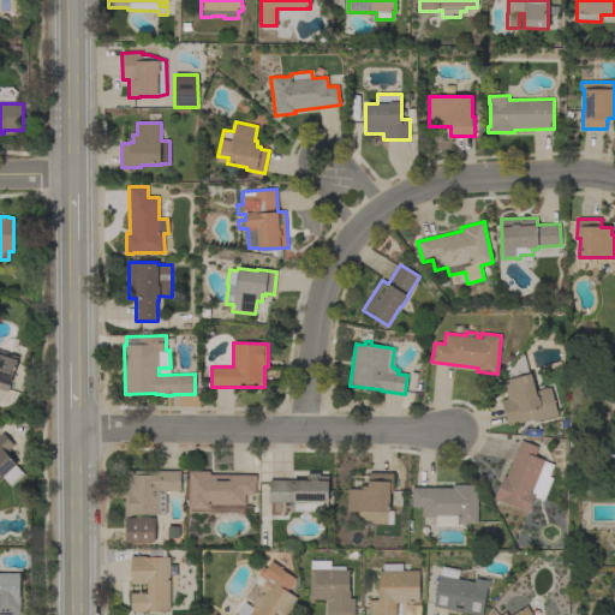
[(0,353),(9,357),(9,353),(19,357),(18,363),(17,363),(7,392),(0,389),(0,353)]
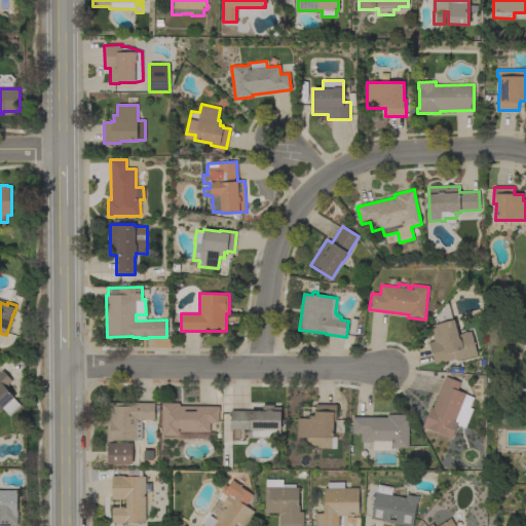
[(436,313),(438,313),(438,312),(439,312),(438,310),(440,310),(440,309),(441,309),(441,308),(443,307),(443,306),(444,306),(444,304),(445,304),(445,303),(446,303),(445,302),(447,302),(451,321),(454,320),(458,335),(463,333),(467,332),(471,331),(478,355),(456,361),(456,359),(435,364),(428,342),(434,341),(429,326),(439,324),(436,313)]
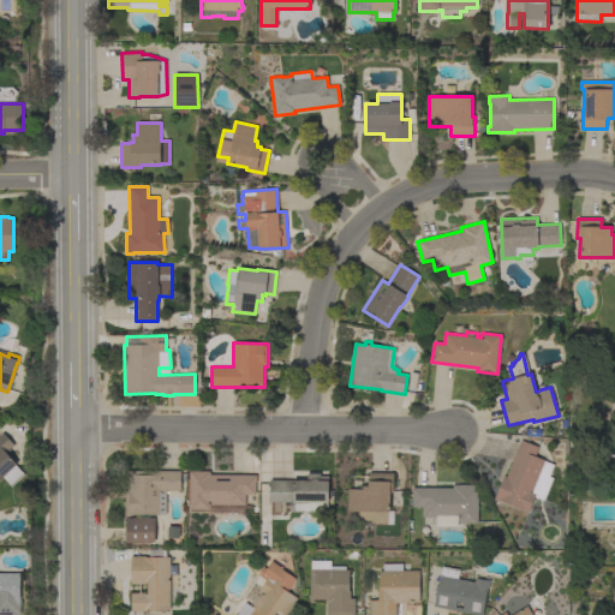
[(0,435),(3,433),(15,446),(5,453),(24,475),(11,487),(4,477),(0,479),(0,435)]
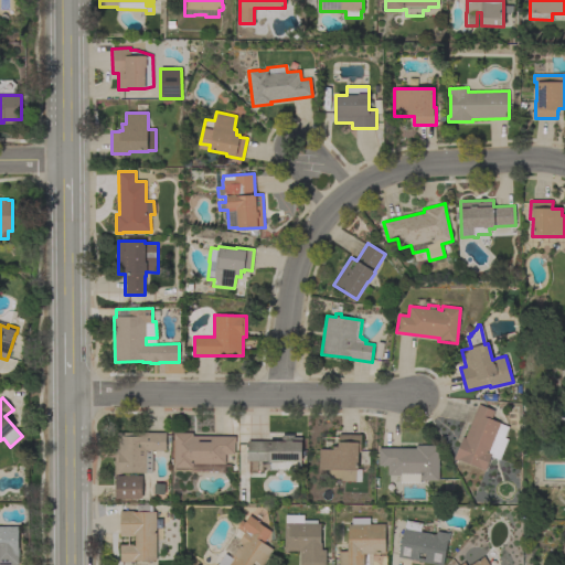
[(478,404),(494,411),(491,419),(500,423),(500,424),(509,427),(504,438),(508,439),(500,460),(491,457),(484,471),(479,469),(479,468),(459,460),(459,461),(454,459),(462,437),(465,438),(478,404)]
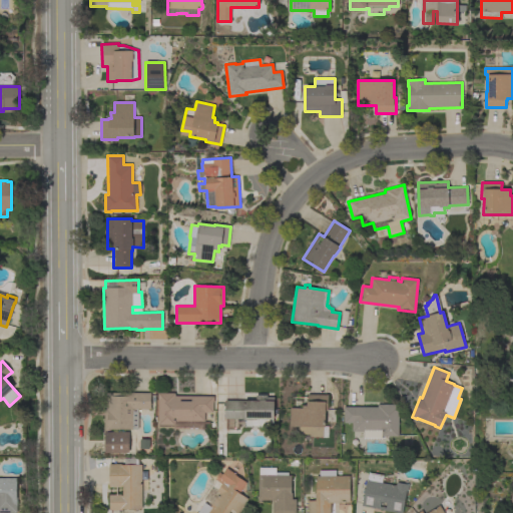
[(150,393),(150,409),(138,409),(138,429),(124,429),(124,432),(129,432),(129,453),(104,453),(105,432),(106,432),(106,431),(104,430),(104,409),(106,409),(106,393),(150,393)]
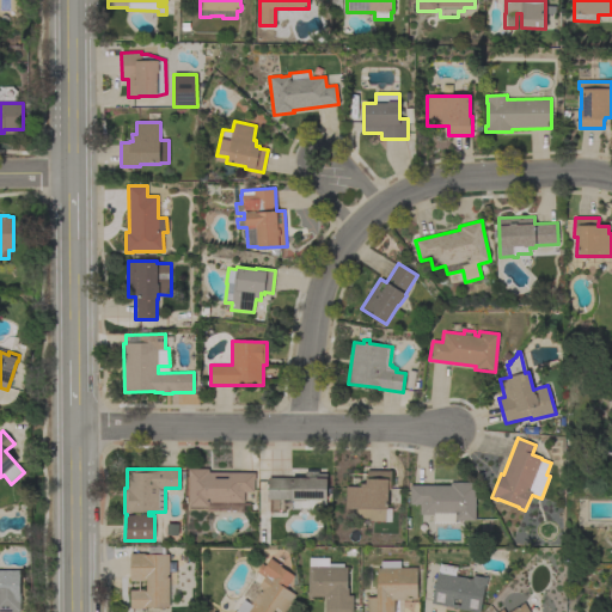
[(255,472),(255,479),(254,479),(254,491),(244,491),(244,505),(214,505),(214,508),(208,508),(208,507),(189,507),(189,477),(188,477),(188,469),(209,469),(209,472),(255,472)]
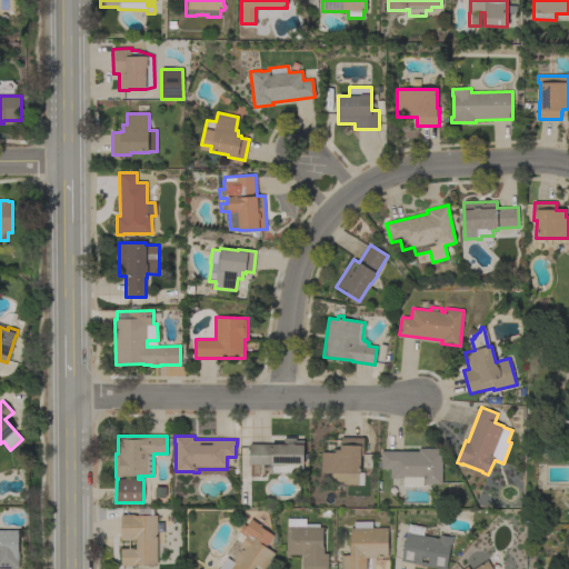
[(303,438),(302,473),(271,473),(271,466),(270,466),(270,465),(249,465),(249,443),(270,443),(270,437),(303,438)]
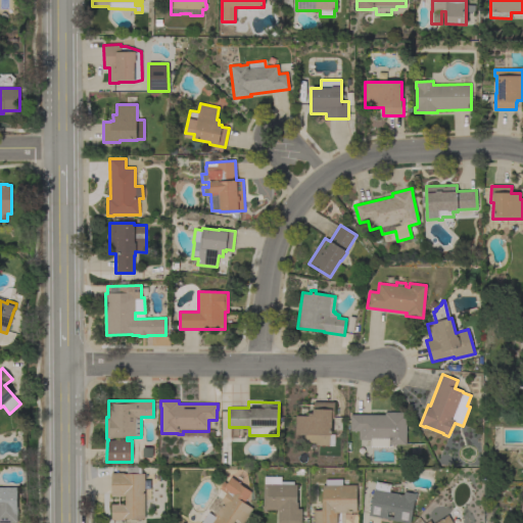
[(333,434),(333,445),(316,445),(316,442),(303,442),(303,435),(295,435),(295,416),(307,416),(307,414),(313,414),(313,410),(314,410),(314,401),(334,402),(333,419),(331,419),(331,434),(333,434)]
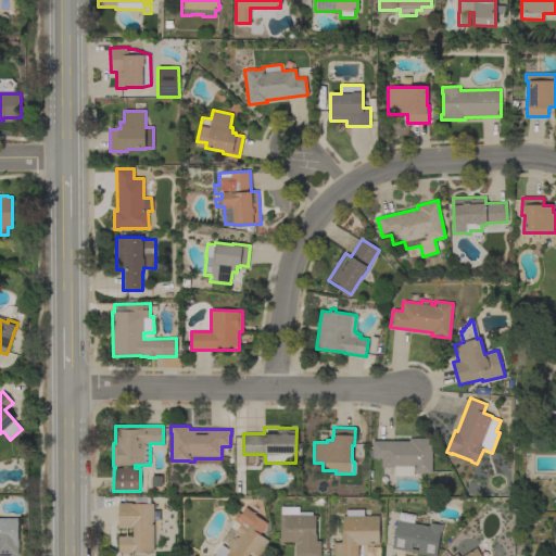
[(412,475),(393,475),(393,468),(381,468),(381,458),(373,458),(373,447),(373,441),(408,441),(409,438),(432,439),(432,445),(431,472),(414,472),(414,468),(412,468),(412,475)]
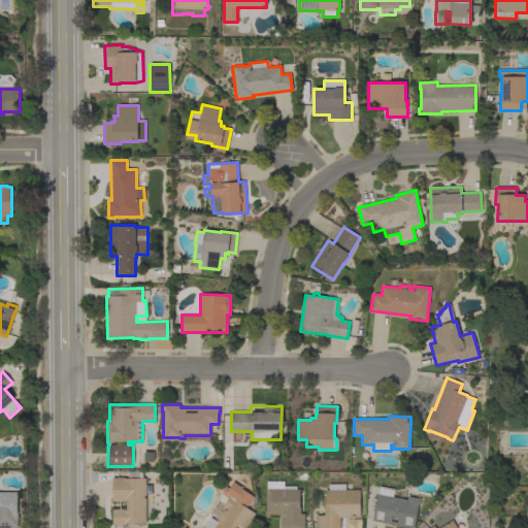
[(146,523),(126,524),(126,525),(112,525),(112,508),(124,508),(124,509),(126,509),(126,501),(112,501),(111,477),(124,477),(124,471),(144,471),(144,477),(145,477),(146,523)]
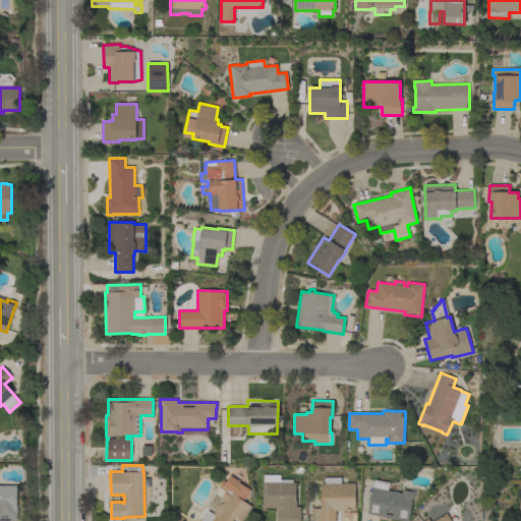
[(296,501),(296,507),(300,507),(300,520),(276,520),(277,508),(262,508),(263,482),(264,482),(264,474),(280,475),(280,479),(293,479),(293,482),(295,482),(295,501),(296,501)]
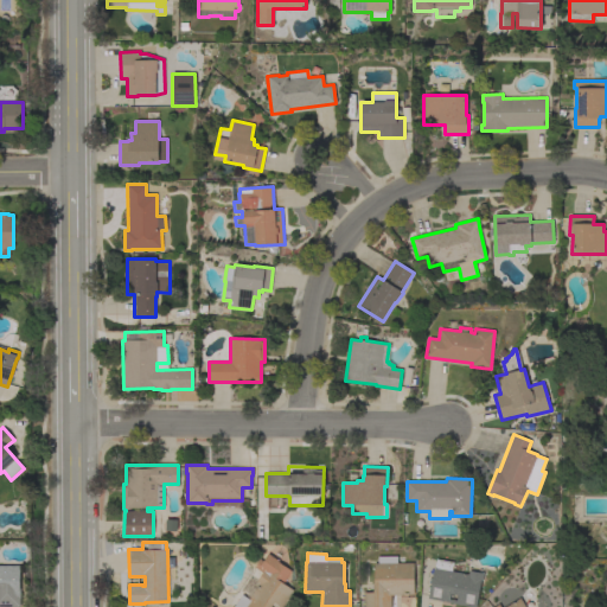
[(281,606),(234,606),(242,594),(249,599),(259,583),(256,581),(262,573),(254,567),(260,558),(262,561),(268,554),(289,568),(280,581),(293,590),(281,606)]
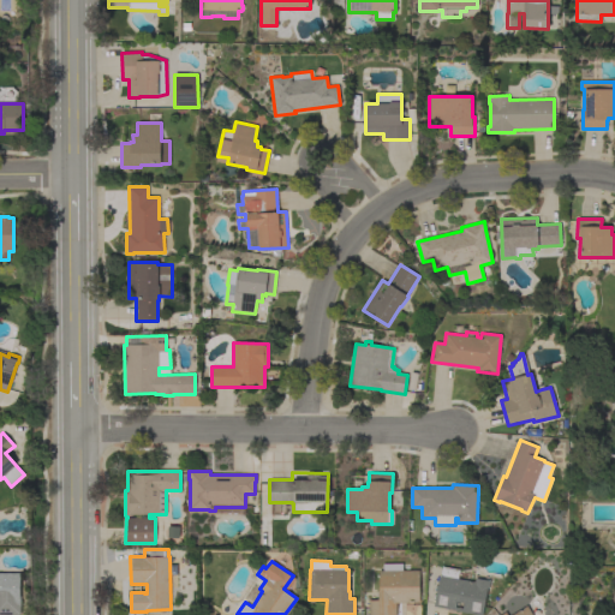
[(382,571),(382,563),(402,563),(402,571),(419,571),(419,603),(396,603),(396,614),(368,614),(368,599),(377,599),(377,590),(378,590),(378,571),(382,571)]
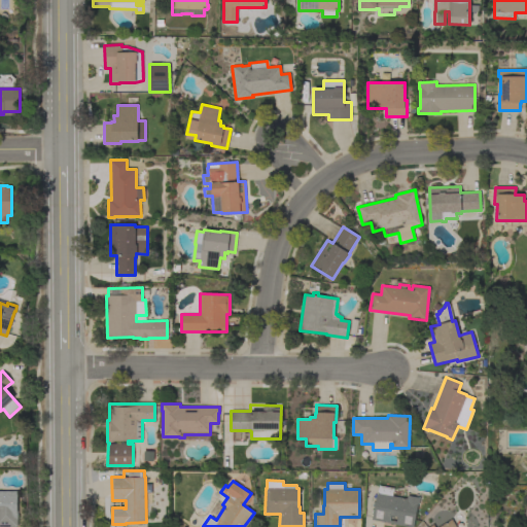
[(377,493),(379,485),(393,488),(392,496),(407,498),(407,495),(420,497),(419,504),(417,503),(413,526),(407,526),(371,520),(377,493)]
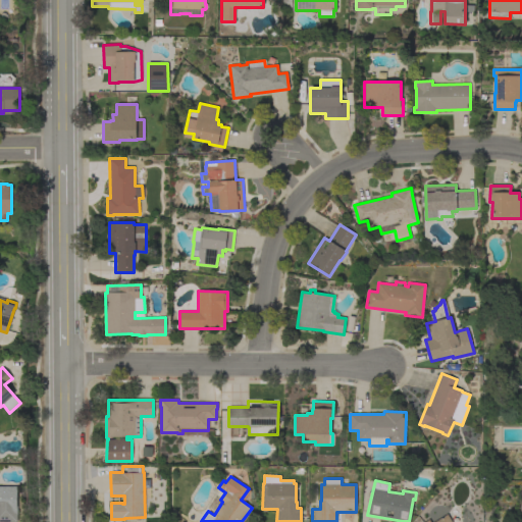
[(0,521),(0,486),(15,486),(15,506),(17,506),(17,521),(0,521)]
